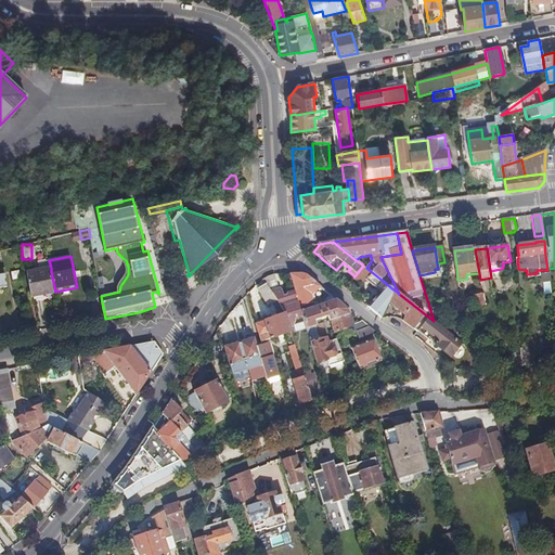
[(365,281),(381,294),(369,309),(382,320),(390,302),(395,291),(366,268),(363,266),(355,276),(353,279),(361,285),(363,282),(365,281)]
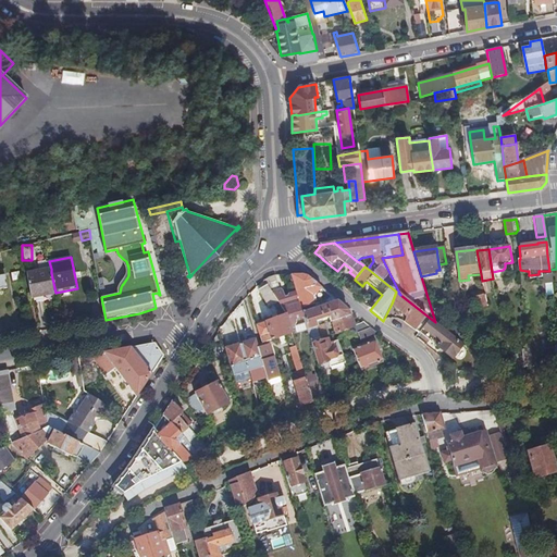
[(51,269),(27,273),(32,294),(44,292),(45,295),(56,293),(51,273),(51,269)]
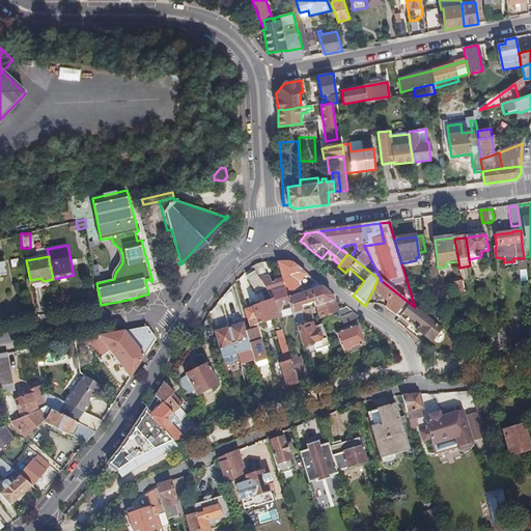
[(278,263),(283,280),(290,304),(294,315),(303,312),(304,312),(302,307),(314,303),(315,308),(317,307),(334,302),(333,298),(322,288),(323,288),(305,273),(299,269),(294,264),(289,263),(278,263)]
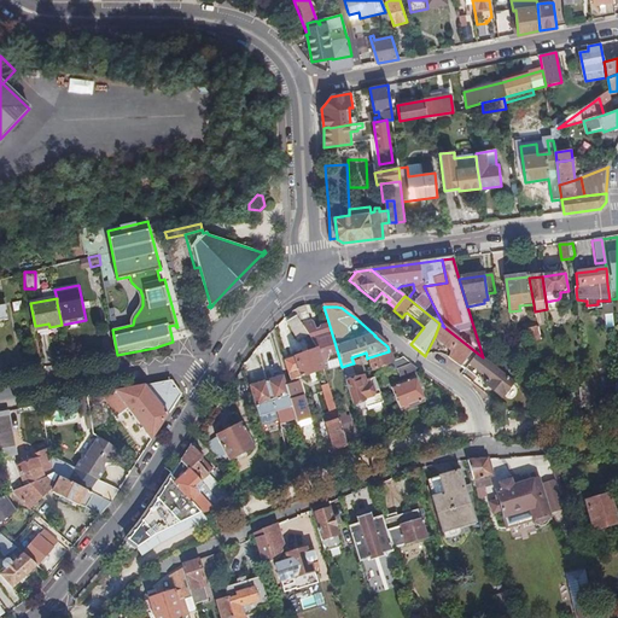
[(309,337),(318,350),(319,351),(322,365),(328,362),(330,359),(330,356),(338,354),(330,326),(321,328),(319,331),(316,332),(314,325),(310,322),(307,308),(298,309),(295,312),(298,319),(309,337)]
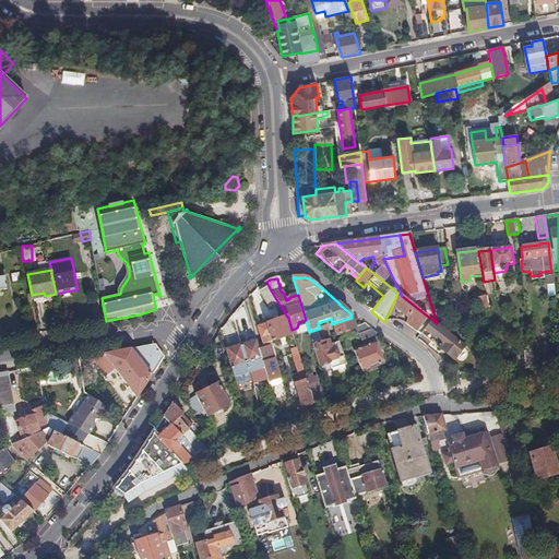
[(261,294),(271,310),(280,305),(270,288),(261,294)]
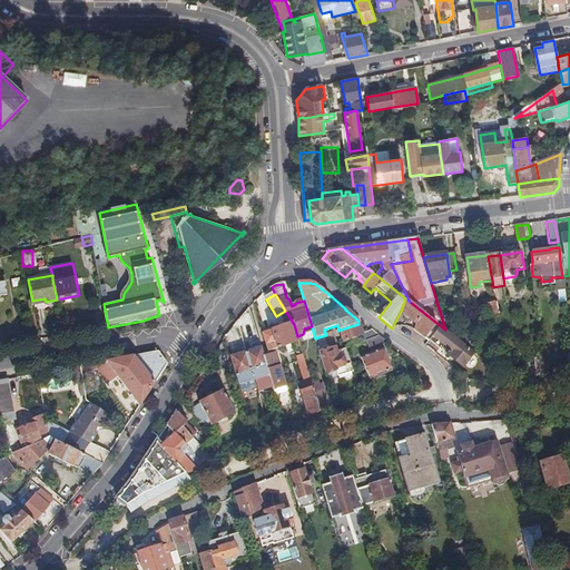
[(401,311),(418,324),(415,330),(421,333),(423,336),(430,341),(441,326),(410,302),(406,298),(405,298),(401,311)]
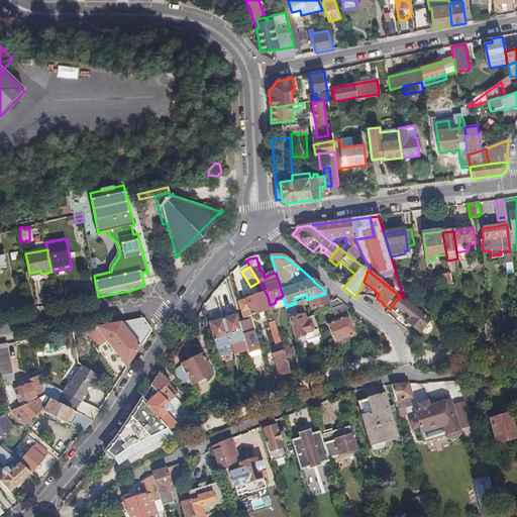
[(449,274),(441,276),(443,286),(452,283),(450,274),(449,274)]
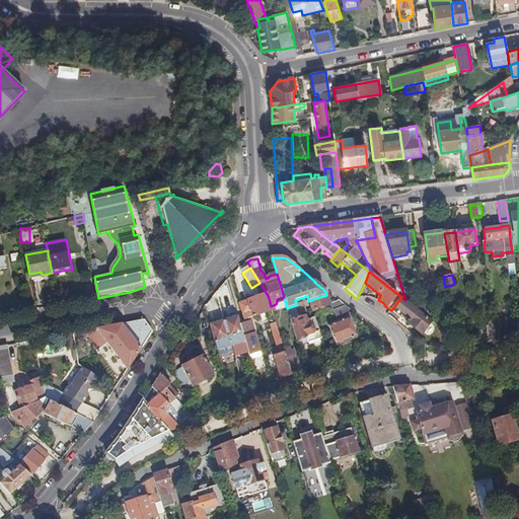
[(239,304),(243,321),(273,312),(271,306),(268,295),(239,304)]
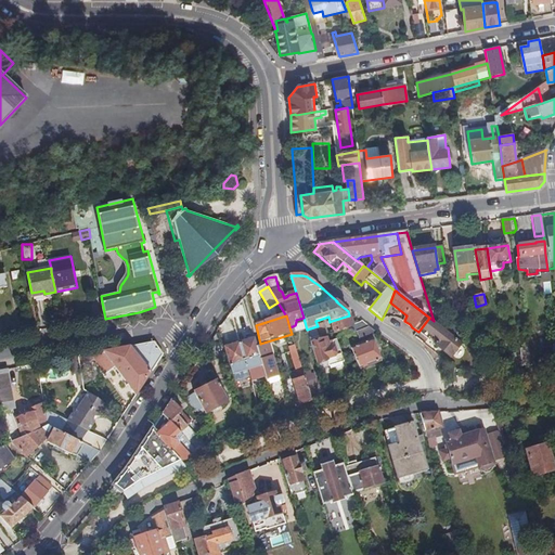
[(349,315),(332,321),(336,333),(345,330),(353,326),(349,315)]
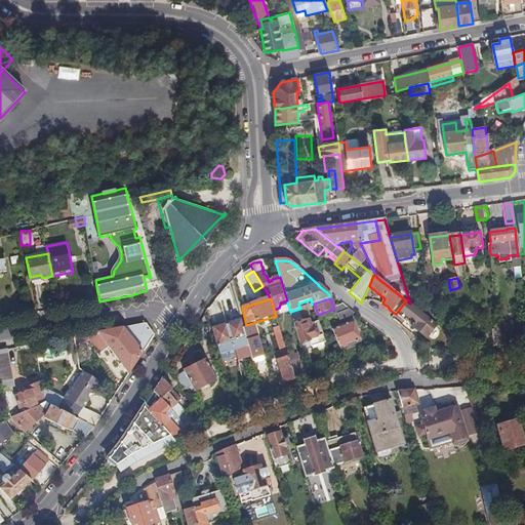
[(413,327),(427,337),(438,325),(435,323),(420,312),(410,304),(406,300),(396,314),(407,323),(410,319),(416,323),(413,327)]
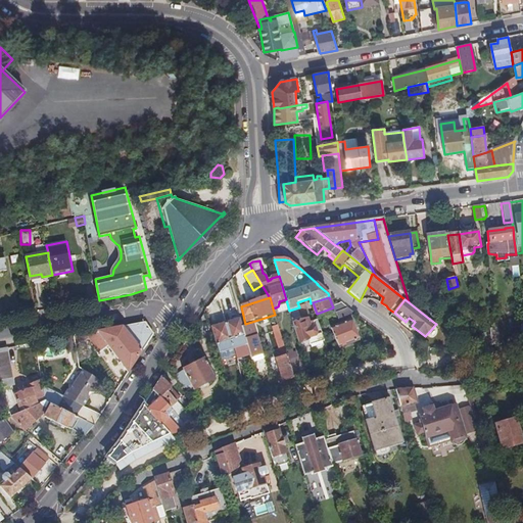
[(333,307),(325,311),(328,317),(338,313),(348,308),(342,303),(333,307)]
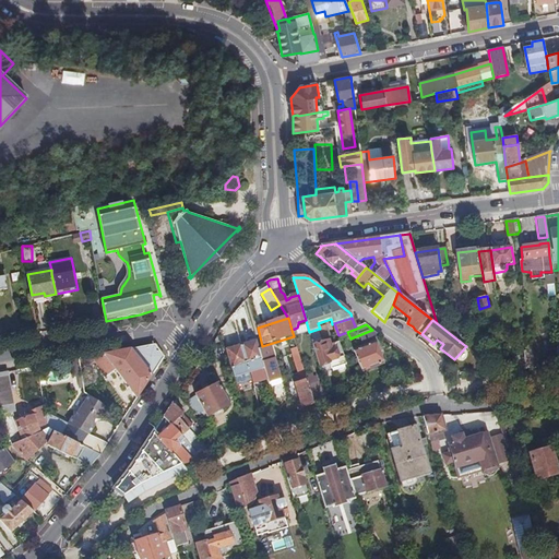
[(455,328),(448,332),(463,344),(468,343),(465,324),(455,326),(455,328)]
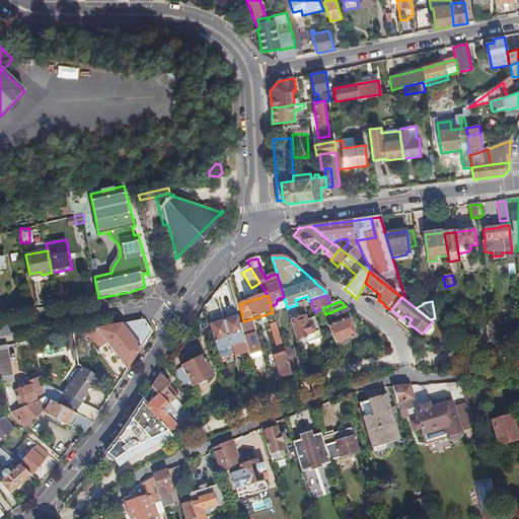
[(296,305),(299,315),(307,313),(303,303),(297,305),(296,305)]
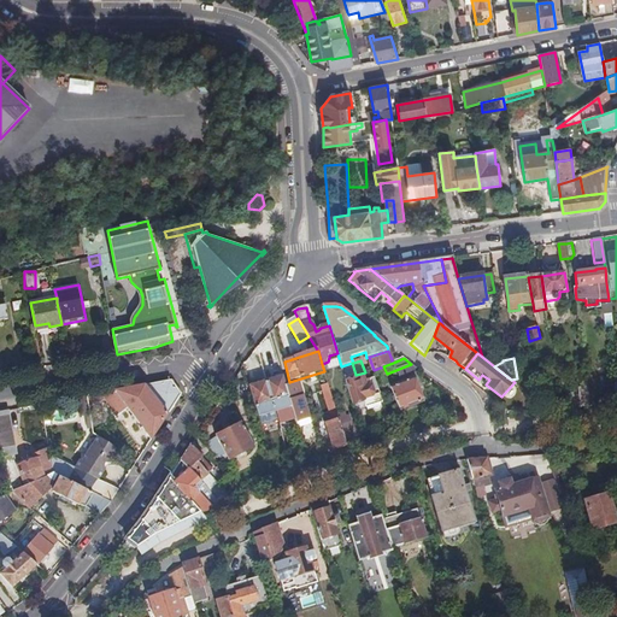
[(352,363),(341,366),(353,405),(365,400),(366,407),(383,403),(380,393),(375,378),(369,380),(370,383),(366,385),(364,376),(357,378),(356,375),(352,363)]
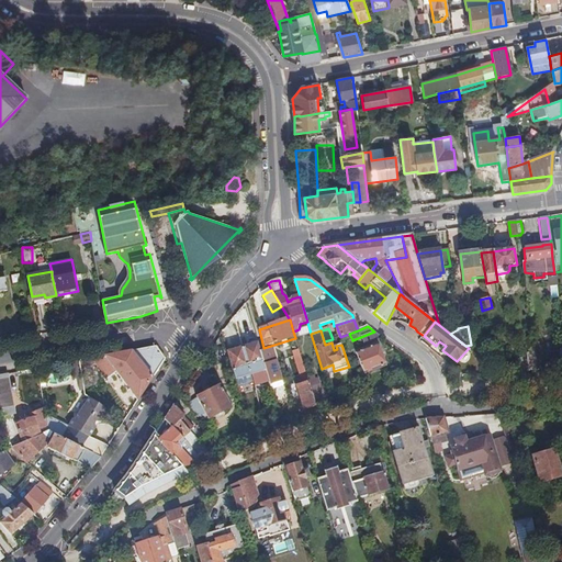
[(374,332),(363,336),(367,344),(381,337),(374,332)]
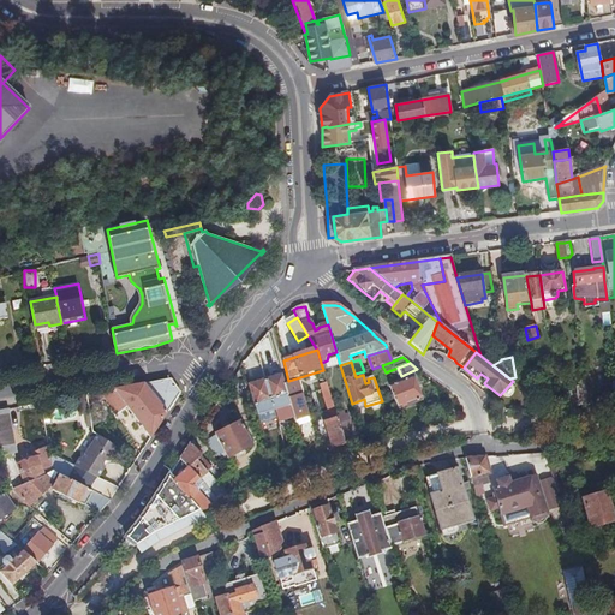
[(238,376),(243,392),(251,389),(250,386),(246,375),(238,376)]
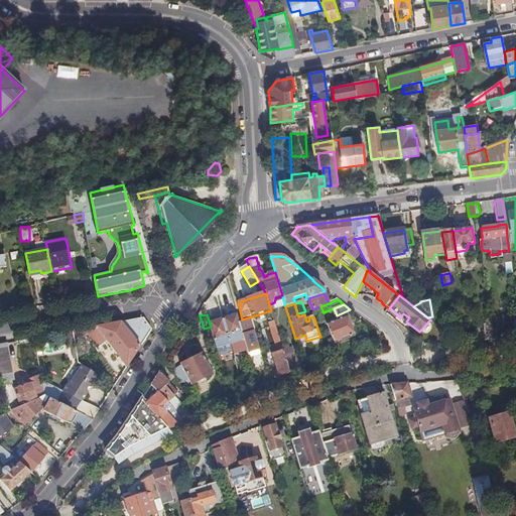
[(236,315),(223,319),(232,352),(246,348),(239,325),(236,315)]
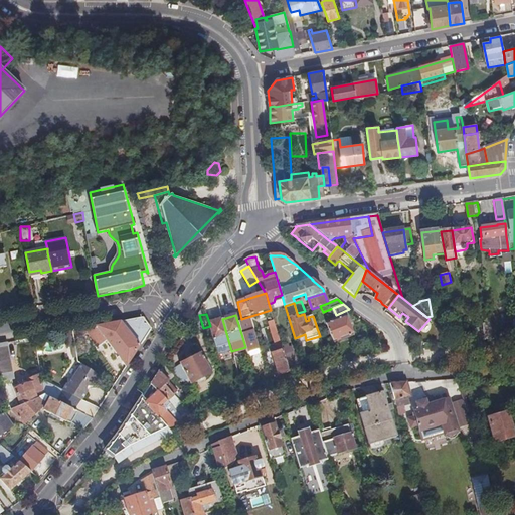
[(334,342),(353,335),(345,316),(326,323),(334,342)]
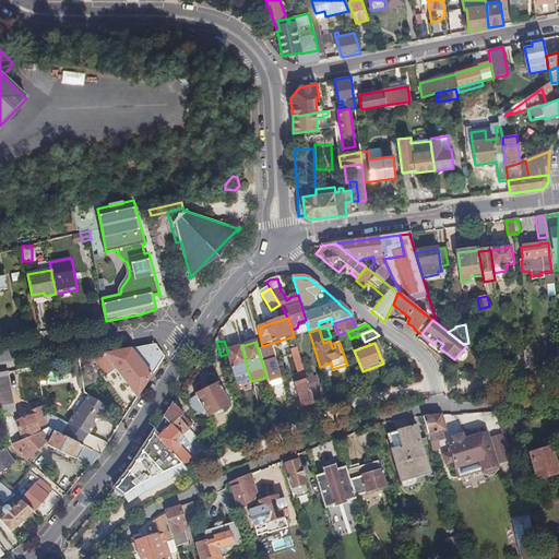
[(106,377),(116,370),(137,400),(164,358),(155,345),(79,359),(80,368),(95,360),(106,377)]
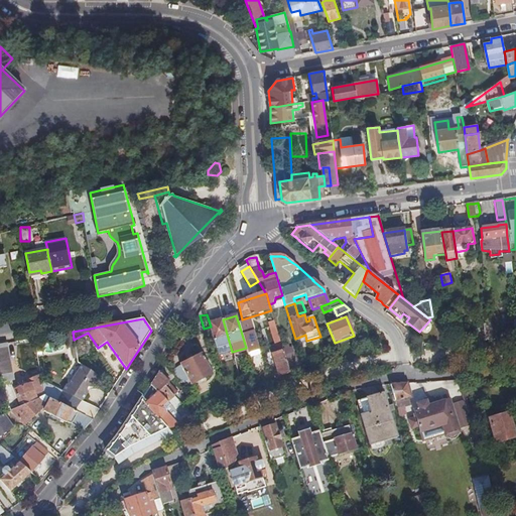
[(210,324),(211,327),(219,356),(232,352),(223,319),(210,324)]
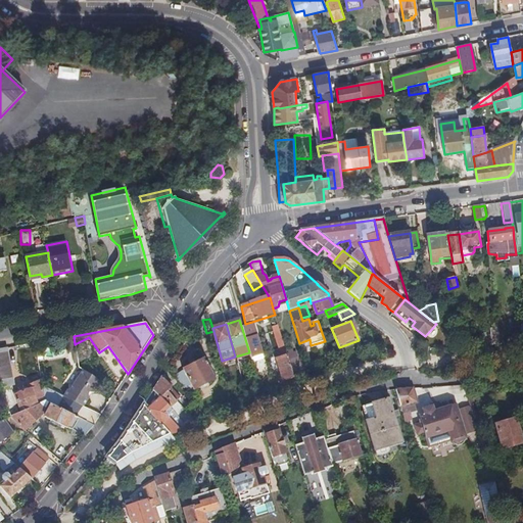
[(253,326),(242,329),(249,352),(251,359),(263,355),(253,326)]
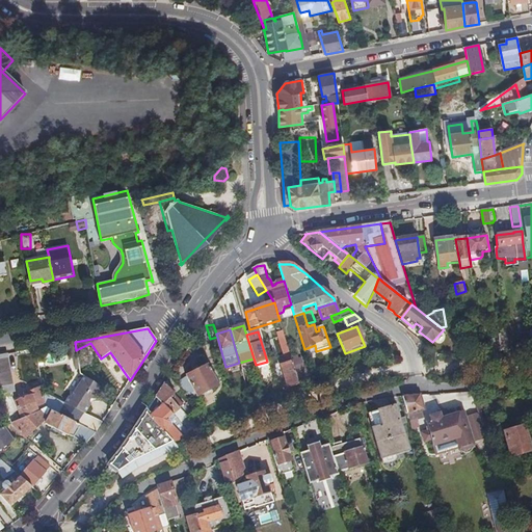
[(288,388),(299,384),(293,363),(291,358),(285,337),(280,338),(286,360),(289,361),(290,364),(282,366),(288,388)]
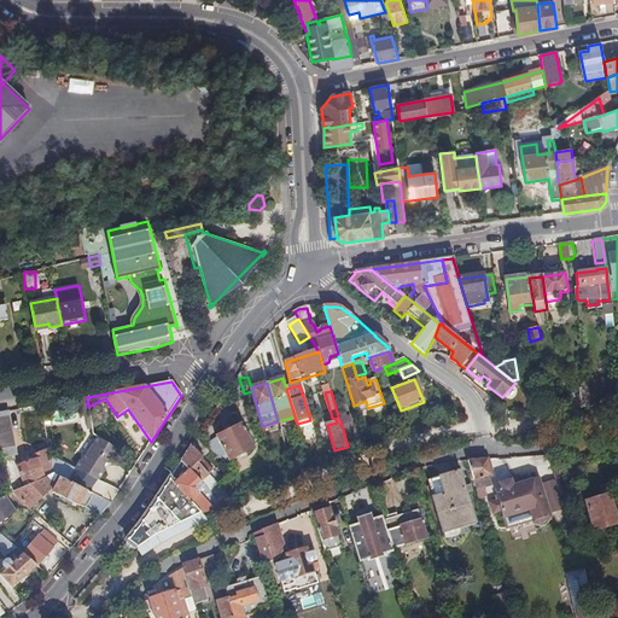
[(87,397),(79,400),(82,418),(86,417),(87,423),(92,421),(88,407),(87,397)]
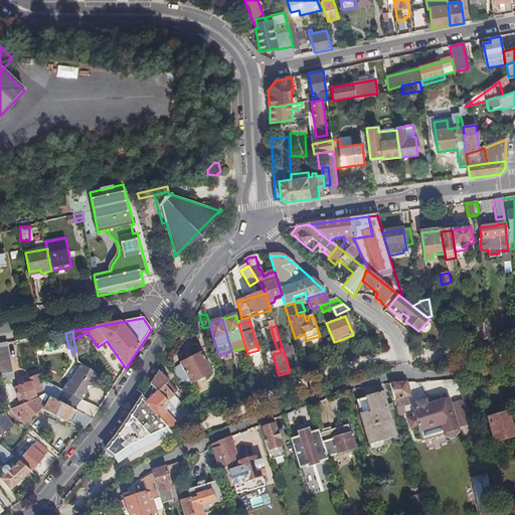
[(8,343),(0,344),(0,369),(8,412),(11,410),(38,398),(42,397),(45,396),(42,381),(41,375),(28,380),(26,376),(15,379),(8,343)]
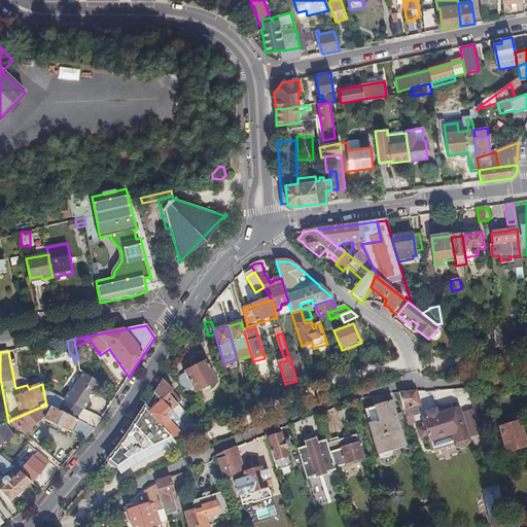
[(184,373),(185,374),(177,379),(186,389),(191,386),(195,393),(217,381),(207,361),(184,373)]
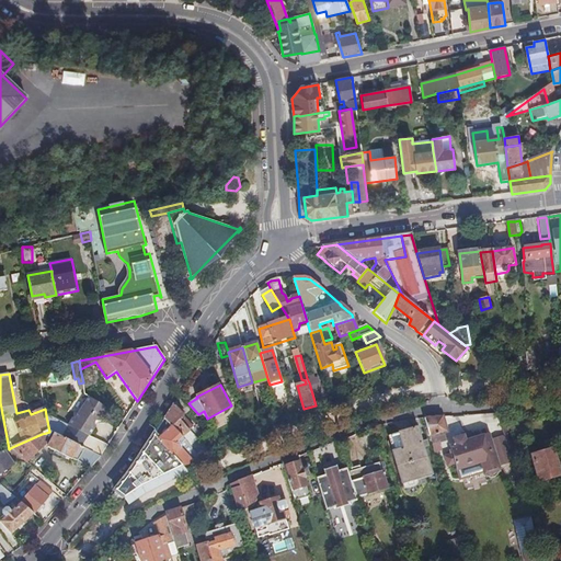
[(69,426),(46,415),(49,432),(55,434),(77,445),(101,457),(106,449),(98,443),(99,442),(90,436),(93,432),(94,421),(104,422),(104,416),(109,410),(90,398),(79,413),(73,413),(73,419),(69,426)]
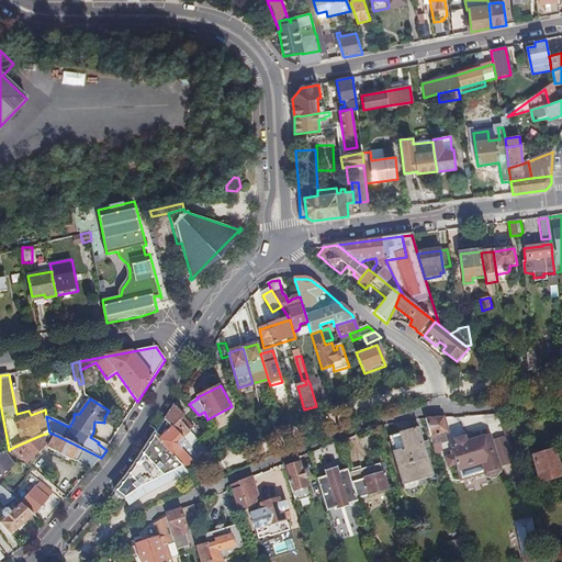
[(175,405),(165,419),(191,449),(199,441),(189,430),(180,422),(186,417),(175,405)]
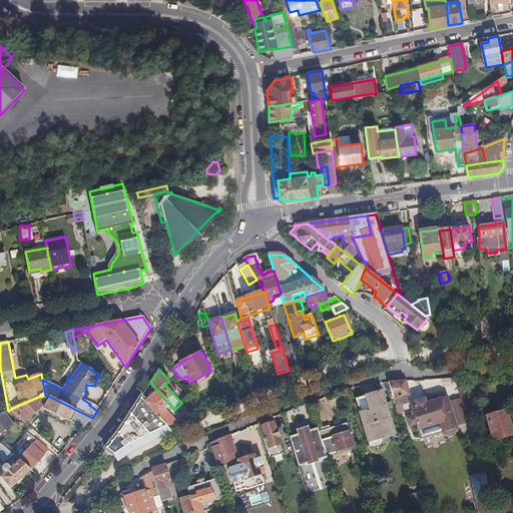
[(255,383),(258,389),(264,386),(263,380),(255,383)]
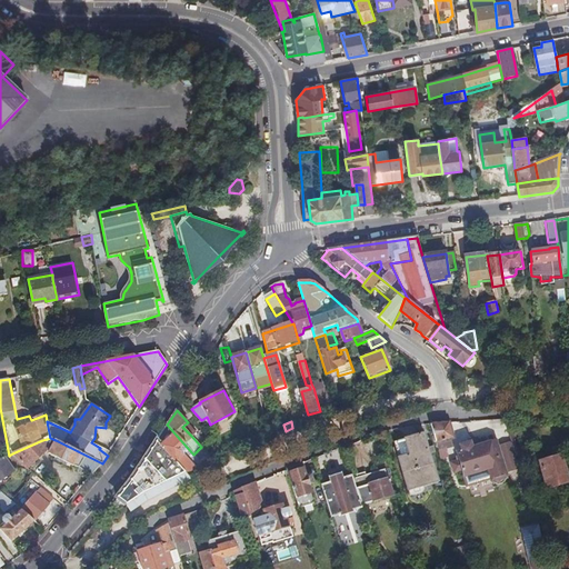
[(450,422),(431,425),(438,448),(449,446),(447,440),(455,438),(450,422)]
